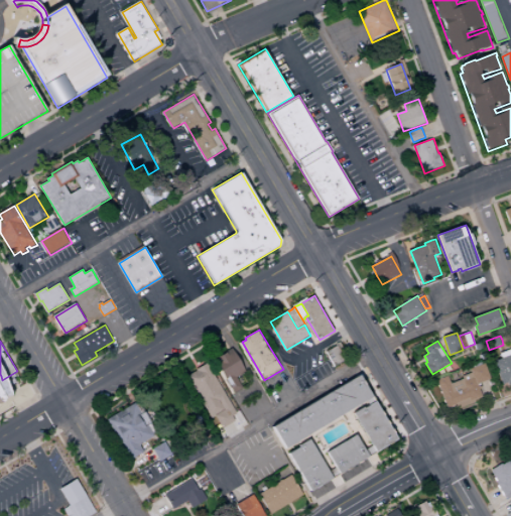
[(327,352),(339,346),(342,352),(344,350),(349,359),(336,367),(327,352)]
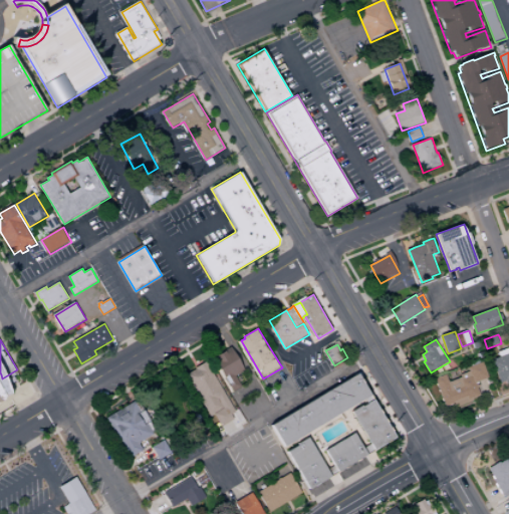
[(213,358),(231,348),(233,346),(247,370),(237,376),(243,387),(233,393),(213,358)]
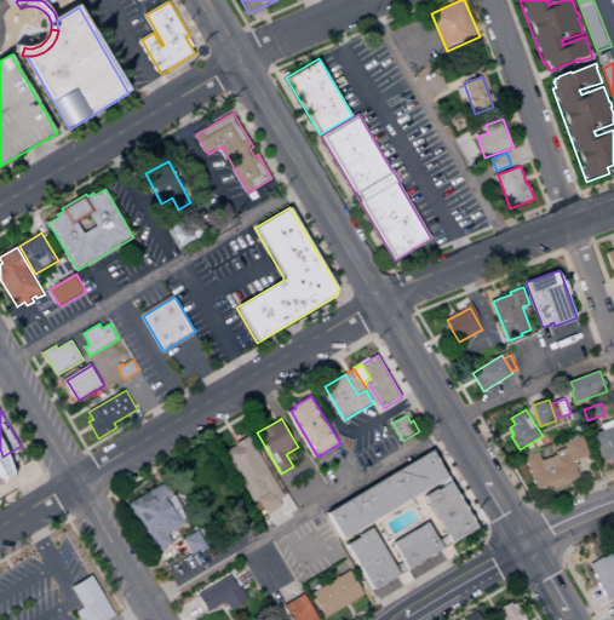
[(604,430),(602,424),(613,420),(613,426),(604,430)]
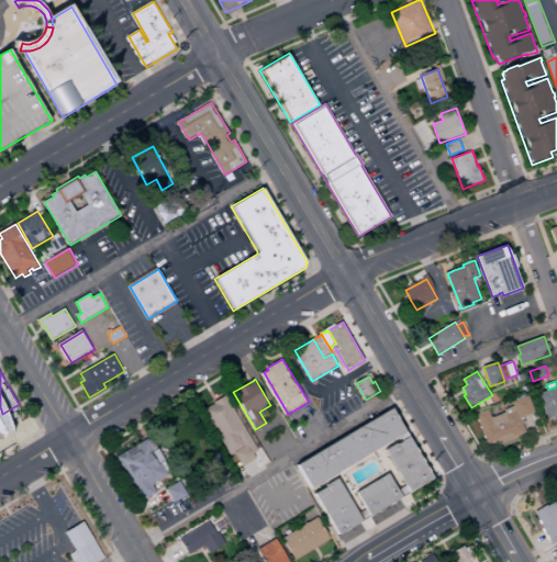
[(556,420),(555,417),(548,419),(539,393),(548,390),(556,386),(556,420)]
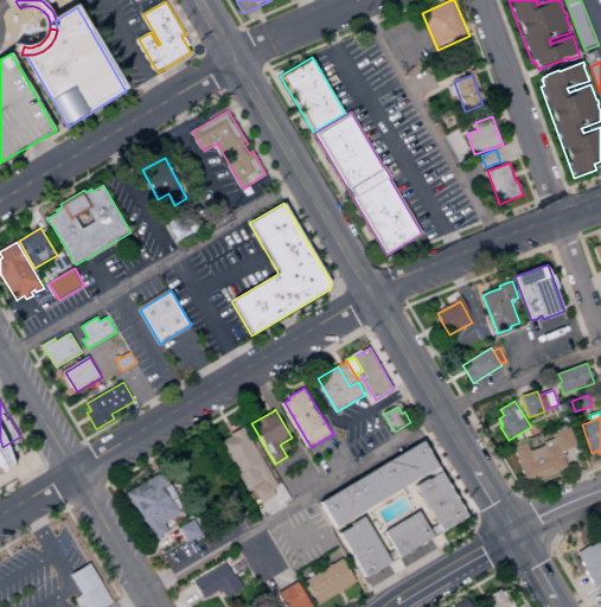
[(247,426),(256,441),(254,442),(285,492),(263,505),(255,491),(251,493),(221,442),(232,436),(231,435),(236,432),(247,426)]
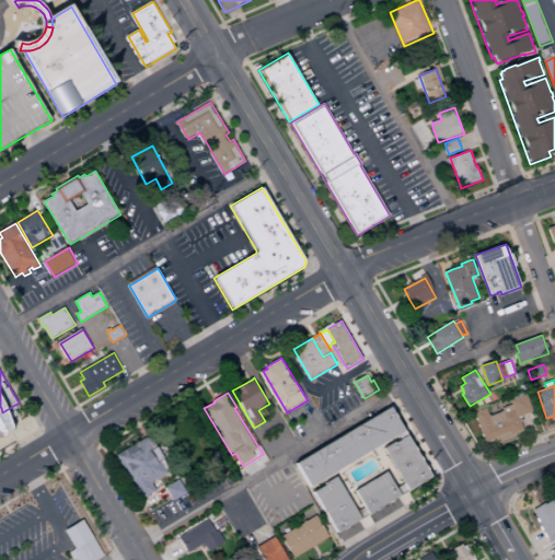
[(512,400),(529,394),(535,411),(525,416),(520,417),(527,433),(488,447),(475,412),(487,408),(490,417),(505,411),(504,408),(513,405),(512,400)]
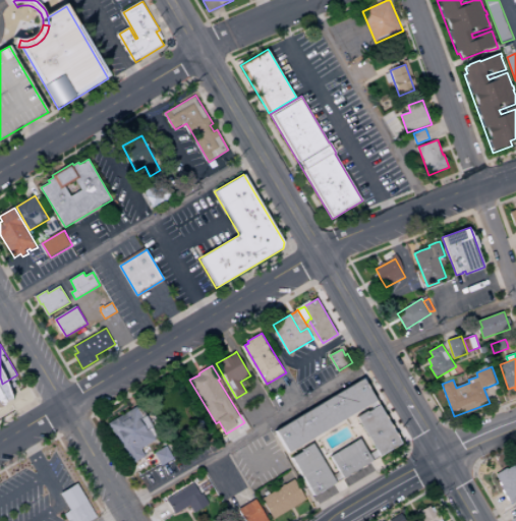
[(0,408),(7,404),(6,403),(8,402),(5,393),(3,386),(2,384),(1,380),(0,378),(0,408)]
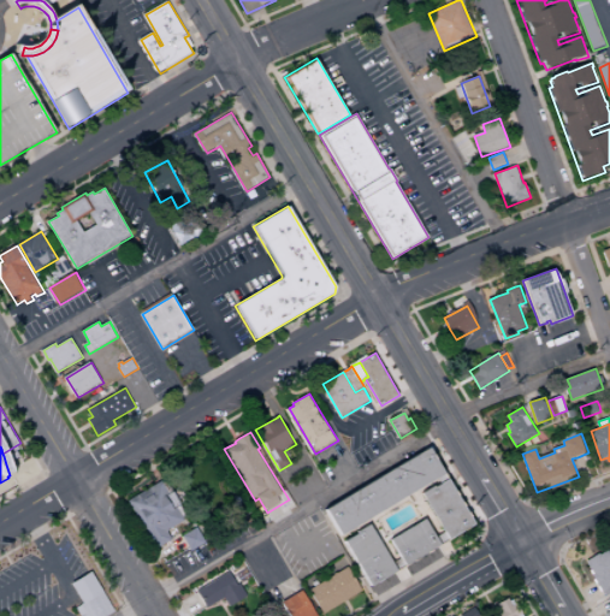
[(428,448),(444,473),(339,537),(324,510),(428,448)]
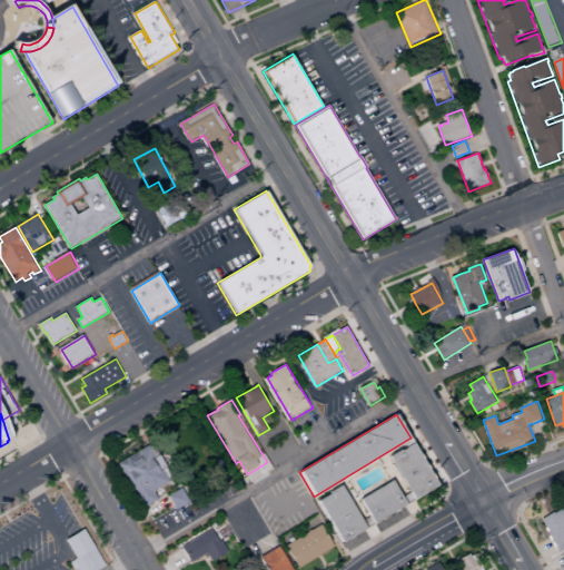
[(389,457),(401,450),(402,451),(414,443),(439,485),(415,500),(411,492),(389,457)]
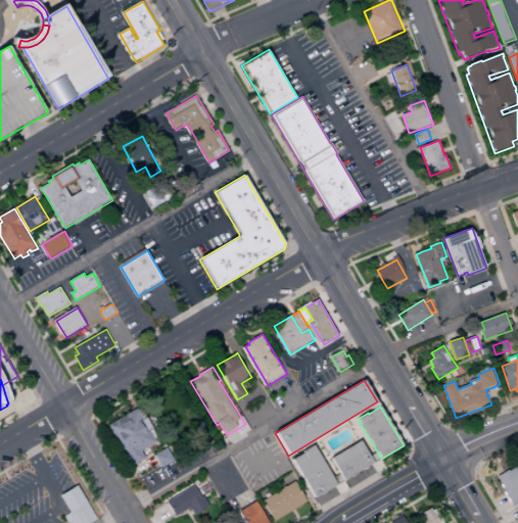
[(157,442),(138,409),(108,425),(133,466),(146,458),(142,450),(157,442)]
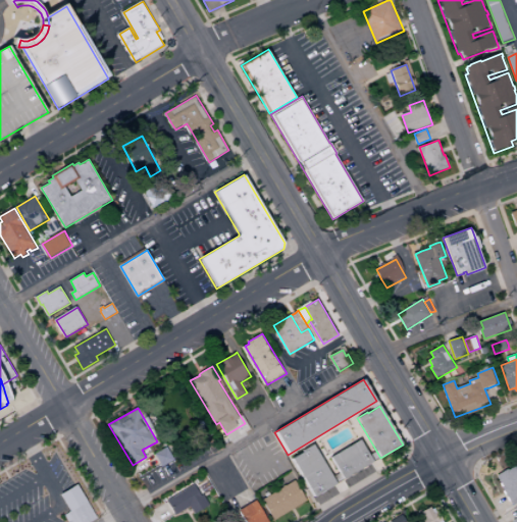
[(360,440),(369,456),(373,462),(344,480),(340,473),(330,458),(360,440)]
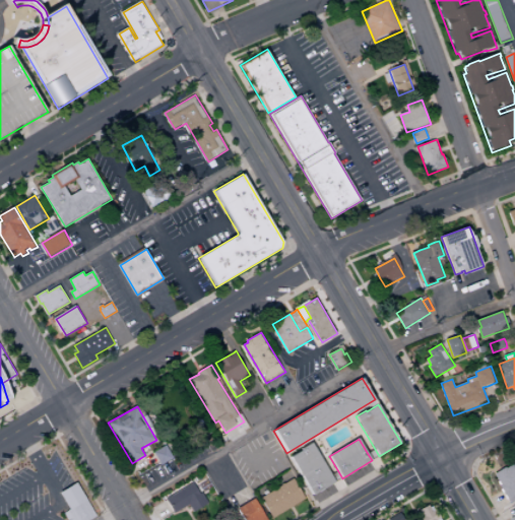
[(311,443),(330,476),(334,482),(312,496),(290,458),(301,451),(300,450),(311,443)]
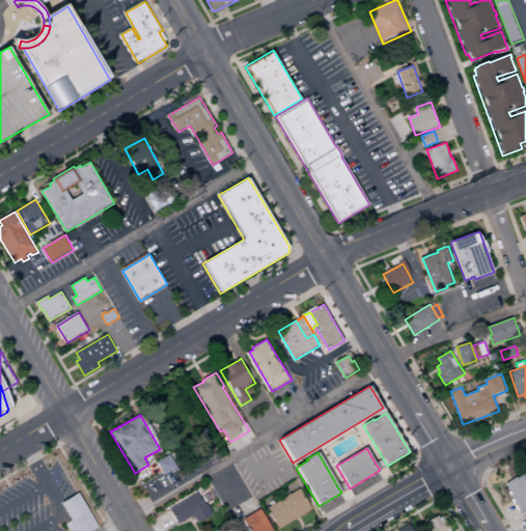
[(171,454),(178,468),(166,475),(158,462),(171,454)]
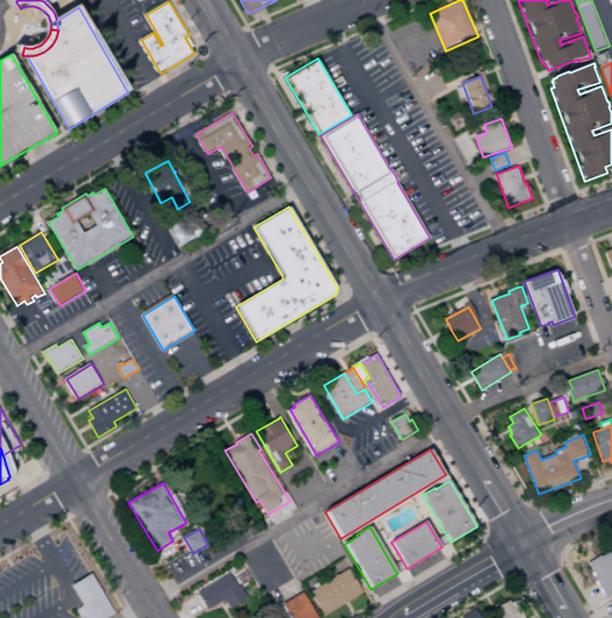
[(437,540),(446,534),(450,542),(447,543),(442,547),(437,540)]
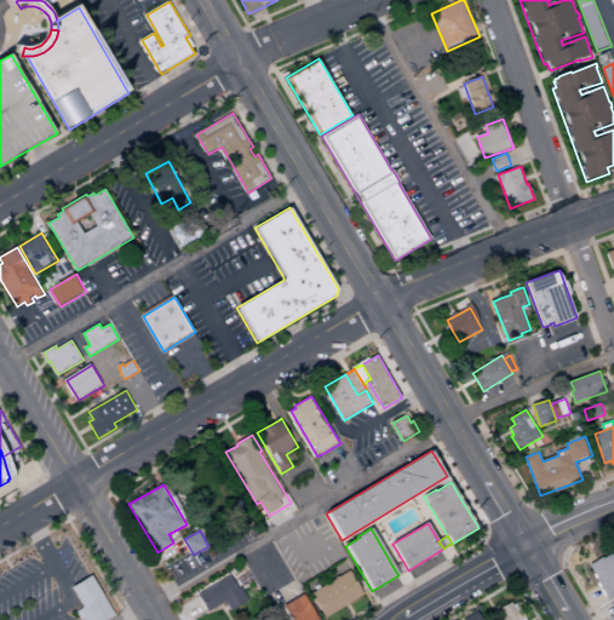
[(590,564),(602,557),(604,556),(606,557),(613,554),(613,595),(609,597),(590,564)]
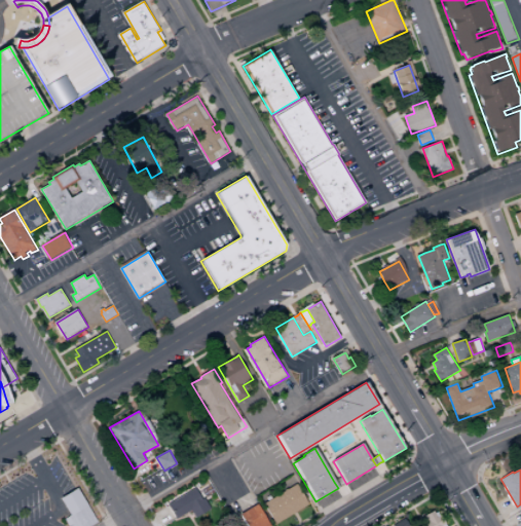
[(342,477),(334,482),(338,488),(343,485),(346,484),(342,477)]
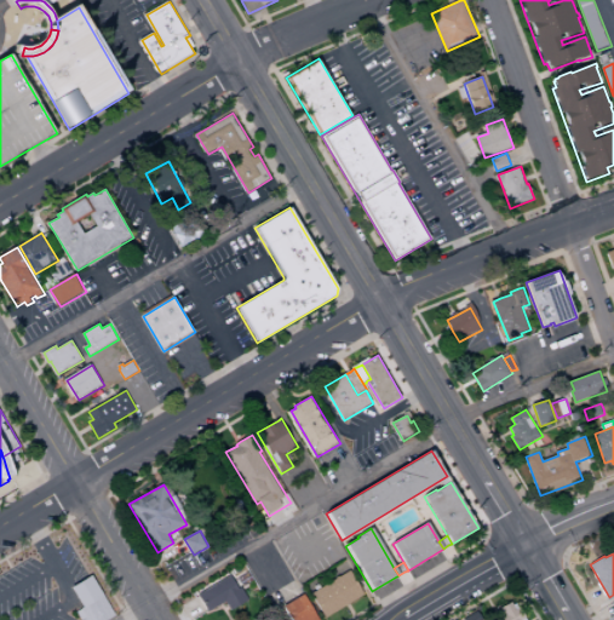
[(311,595),(351,570),(366,595),(350,604),(326,619),(311,595)]
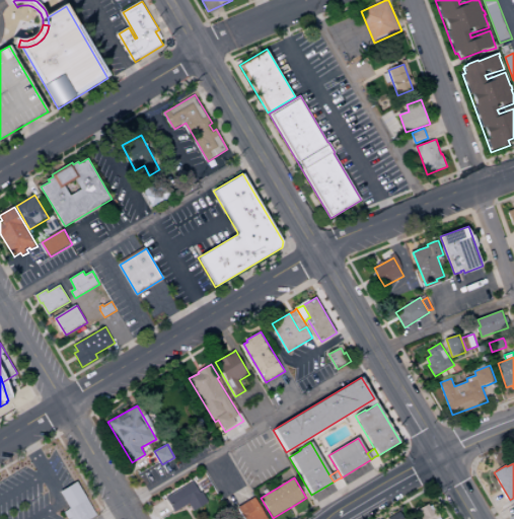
[(209,478),(214,487),(206,492),(201,484),(209,478)]
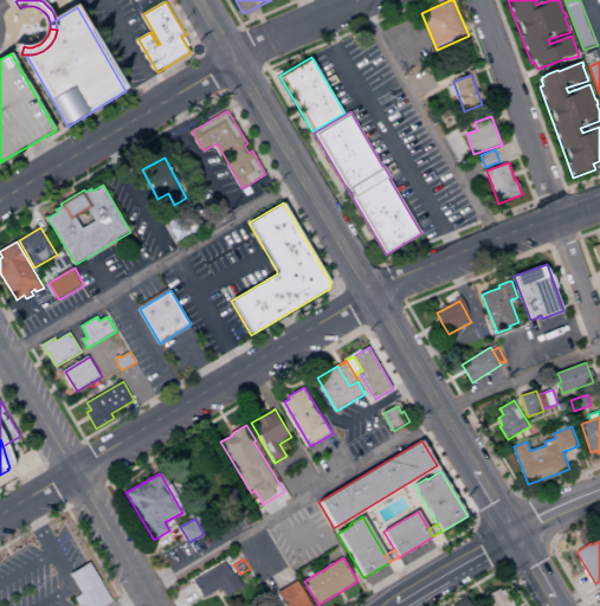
[(226,562),(234,575),(238,574),(245,586),(227,597),(223,588),(205,599),(199,590),(194,581),(226,562)]
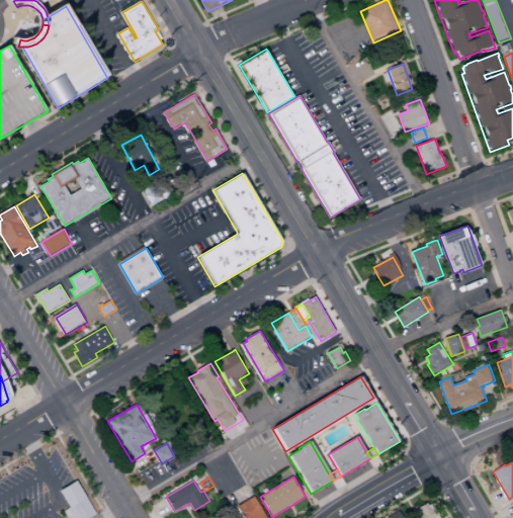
[(69,517),(74,516),(68,507),(87,497),(97,514),(90,517),(69,517)]
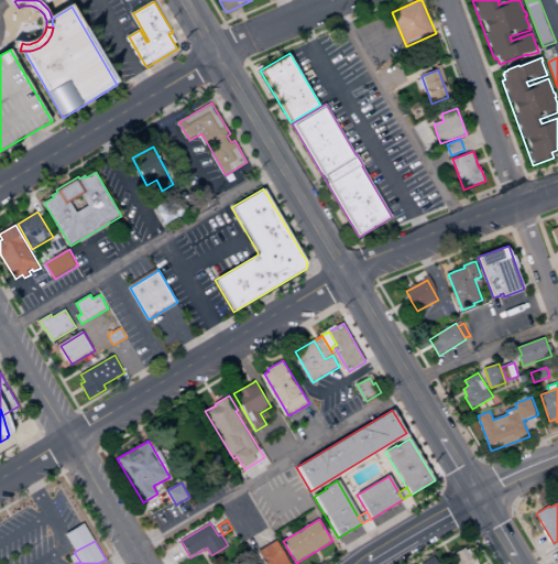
[(277,541),(291,563),(265,563),(259,552),(277,541)]
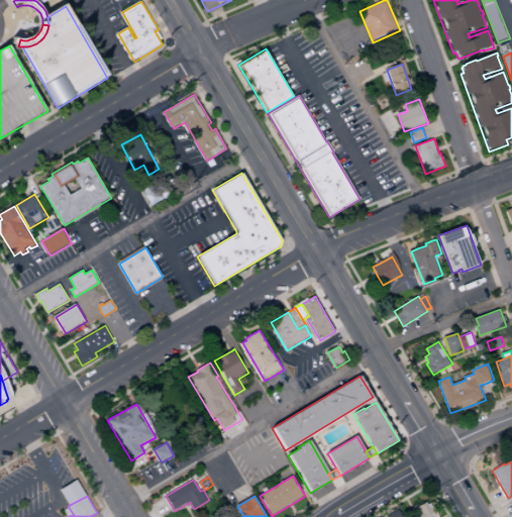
[(418,506),(427,501),(432,511),(436,509),(440,516),(421,516),(420,514),(422,513),(418,506)]
